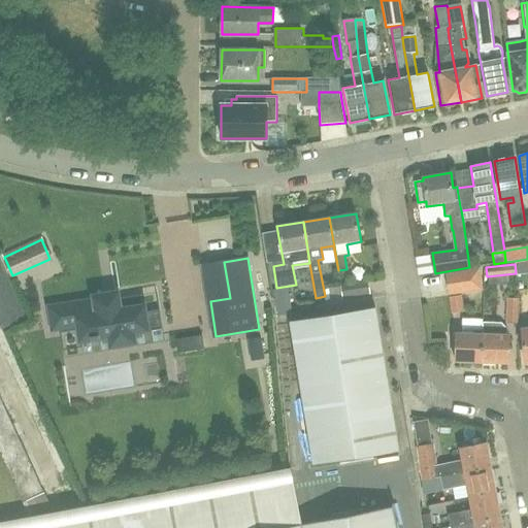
[(482,291),(481,281),(479,269),(444,274),(448,296),(482,291)]
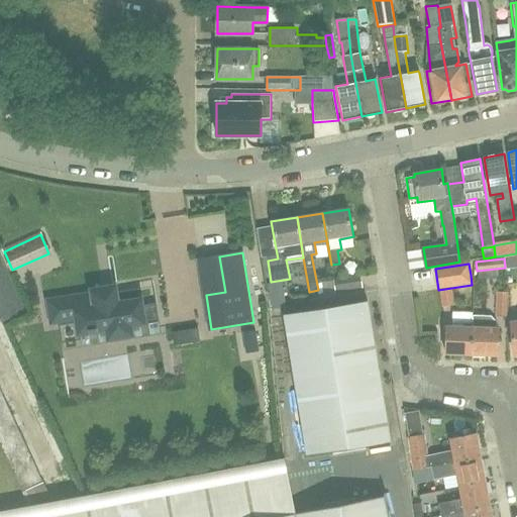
[(0,276),(0,288),(10,284),(6,274),(0,276)]
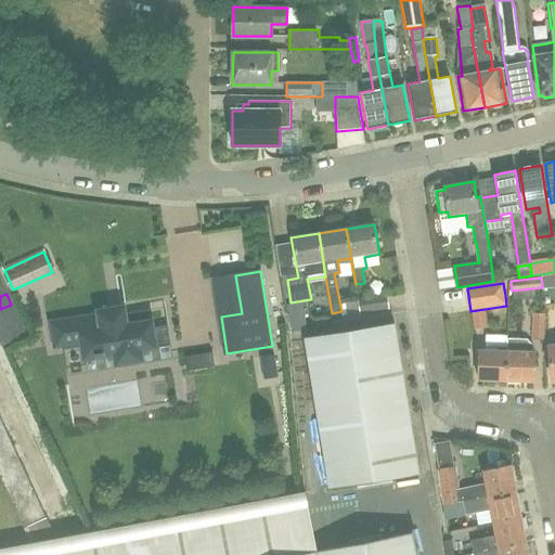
[(386,296),(358,300),(360,314),(388,311),(386,296)]
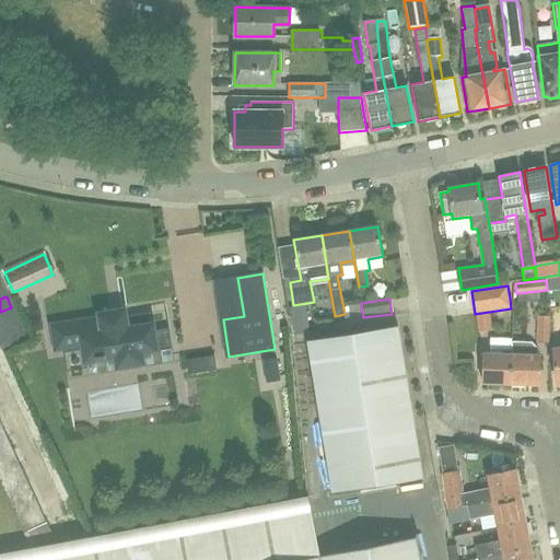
[(0,312),(0,324),(16,317),(11,307),(0,312)]
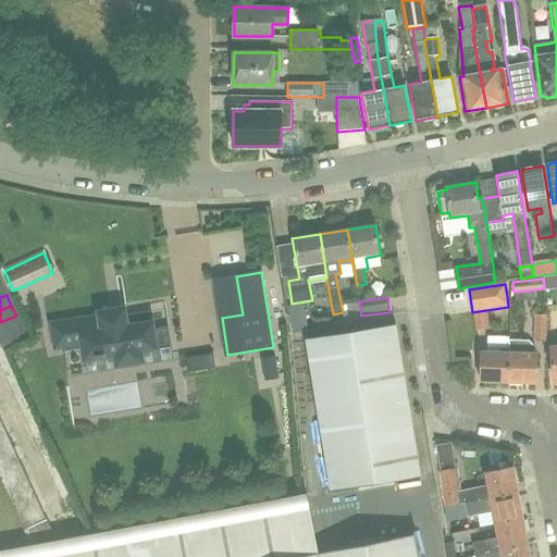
[(293,329),(308,326),(304,306),(288,308),(293,329)]
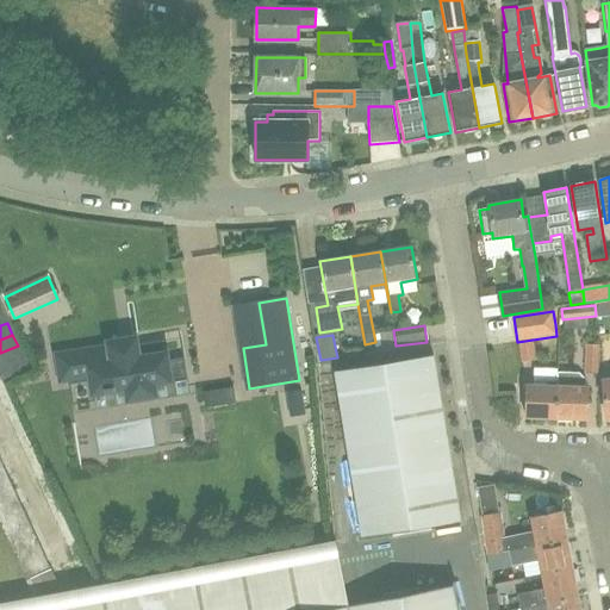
[(153,384),(187,378),(184,359),(167,361),(166,355),(138,360),(135,340),(110,343),(110,348),(58,356),(62,379),(69,378),(70,385),(92,381),(93,393),(105,391),(105,393),(116,392),(114,390),(126,387),(129,399),(155,396),(153,384)]
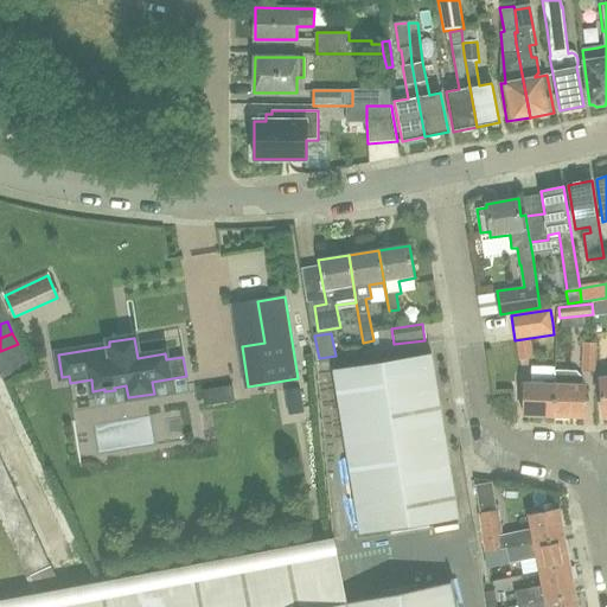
[(519,360),(534,358),(530,340),(517,342),(519,360)]
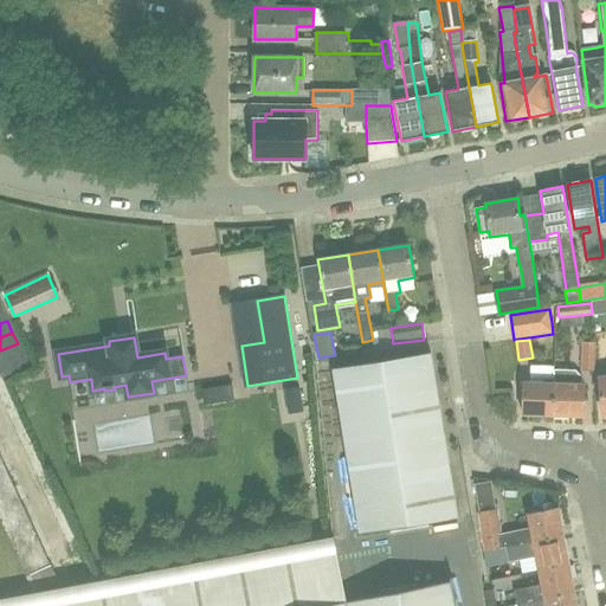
[(0,350),(0,362),(1,365),(23,355),(18,343),(0,350)]
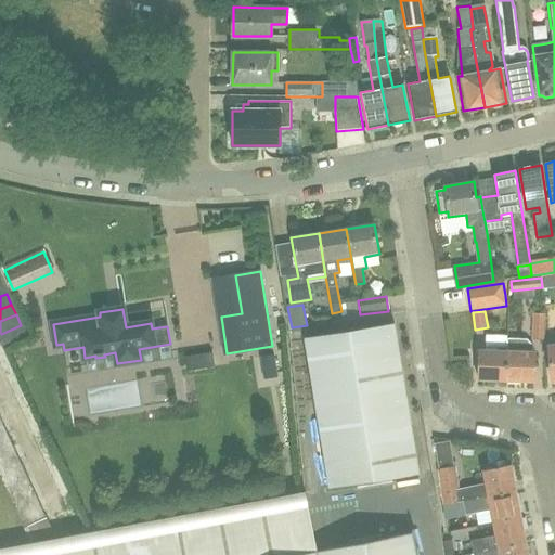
[(532,339),(544,339),(546,314),(534,314),(532,339)]
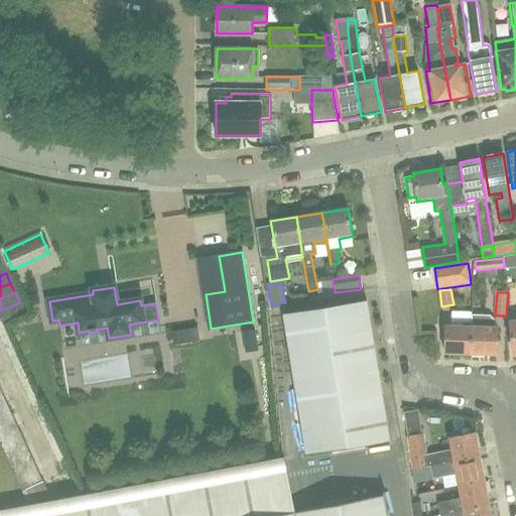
[(389,441),(367,300),(283,313),(306,455),(389,441)]
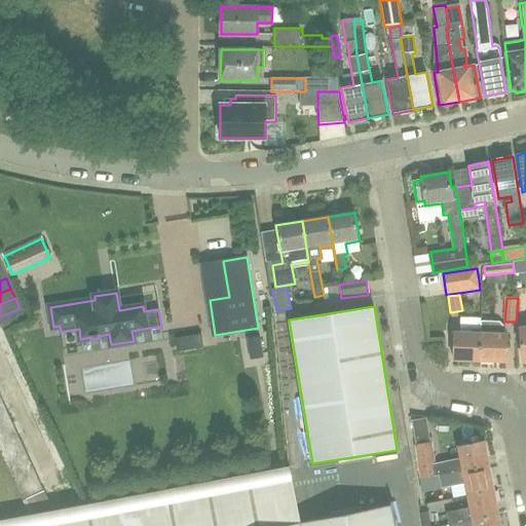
[(20,308),(1,316),(5,326),(24,317),(20,308)]
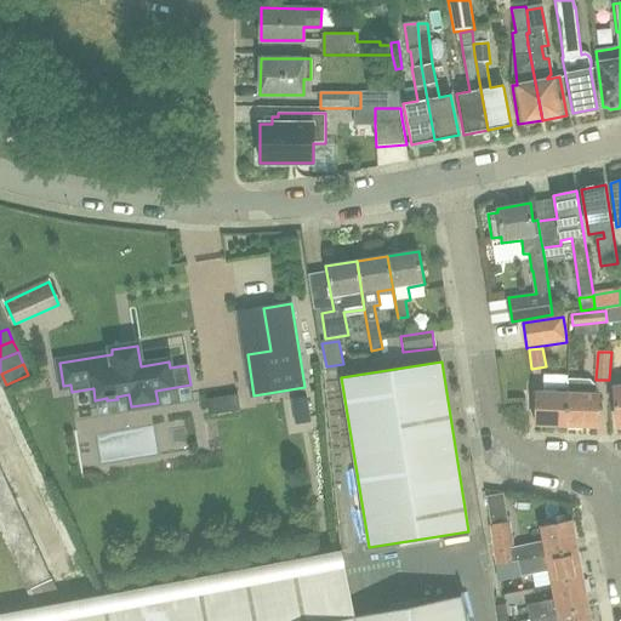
[(568,377),(567,393),(565,425),(598,426),(599,386),(592,379),(568,377)]
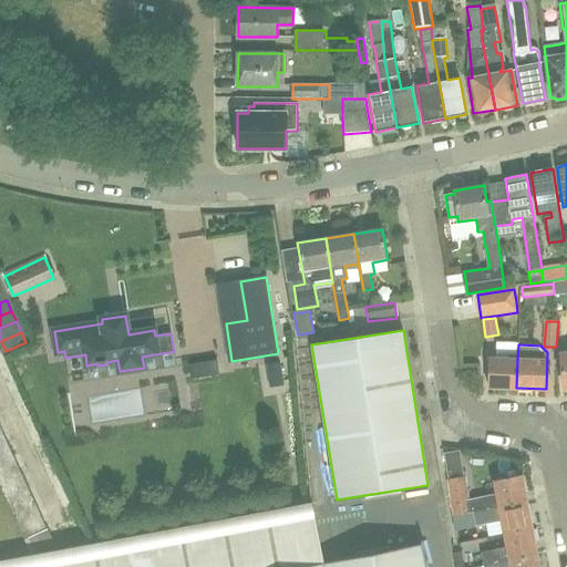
[(488,388),(516,388),(517,359),(488,358),(488,388)]
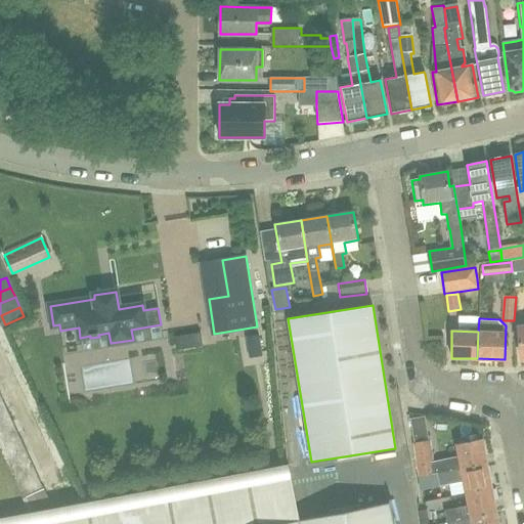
[(4,403),(0,405),(0,417),(9,413),(4,403)]
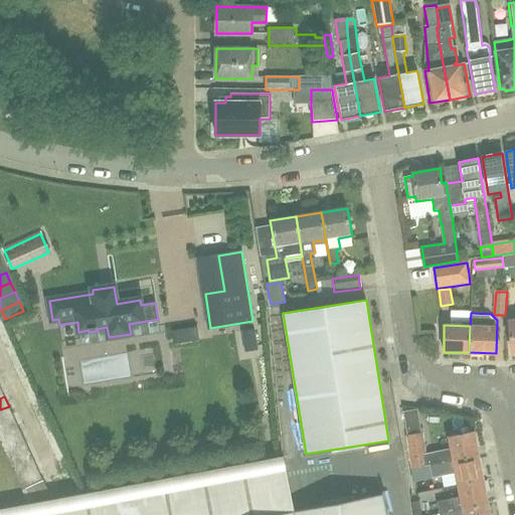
[(0,421),(13,415),(9,406),(0,409),(0,421)]
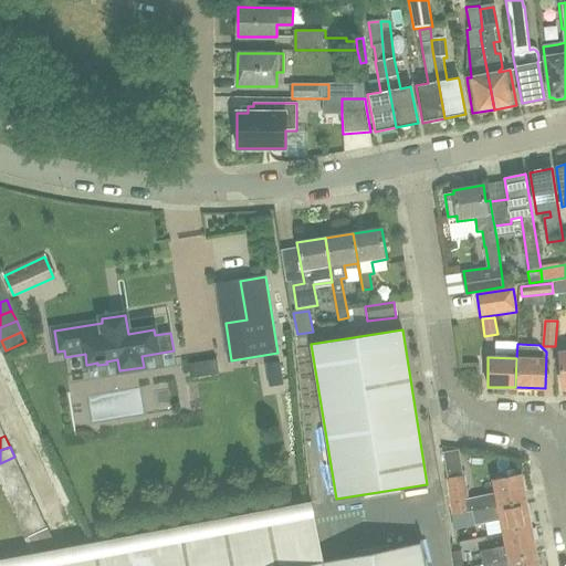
[(14,457),(0,463),(0,475),(20,468),(14,457)]
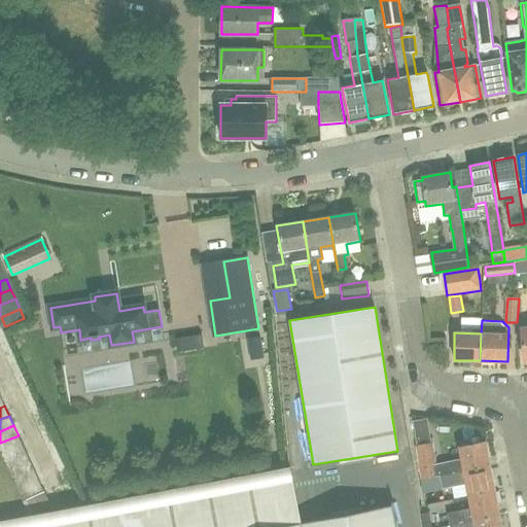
[(23,445),(19,435),(0,443),(0,450),(2,455),(23,445)]
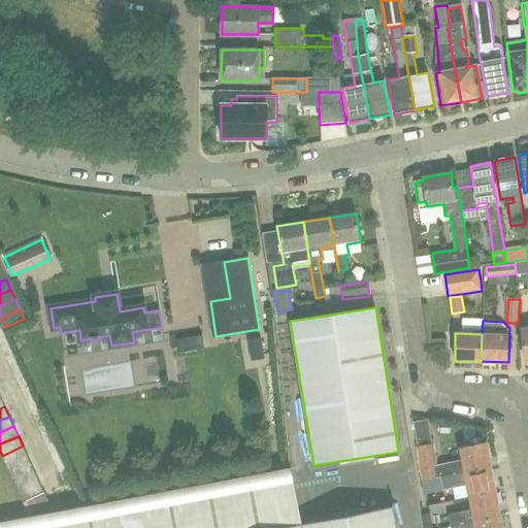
[(417,447),(424,481),(441,476),(491,467),(486,442),(460,448),(462,461),(436,466),(432,443),(417,447)]
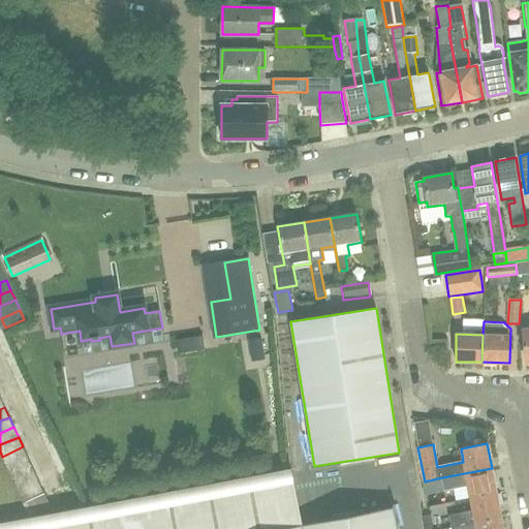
[(23,446),(2,457),(6,466),(27,457),(23,446)]
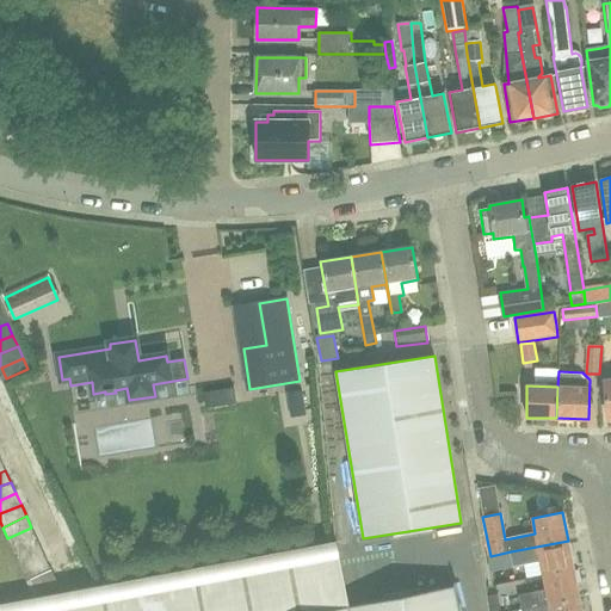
[(37,538),(31,528),(7,538),(12,549),(37,538)]
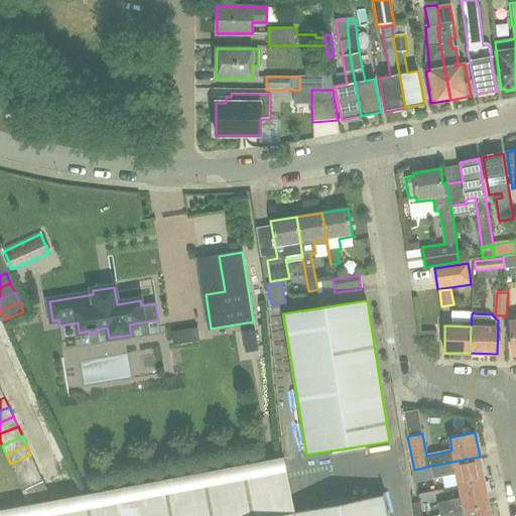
[(31,455),(10,464),(15,474),(35,465),(31,455)]
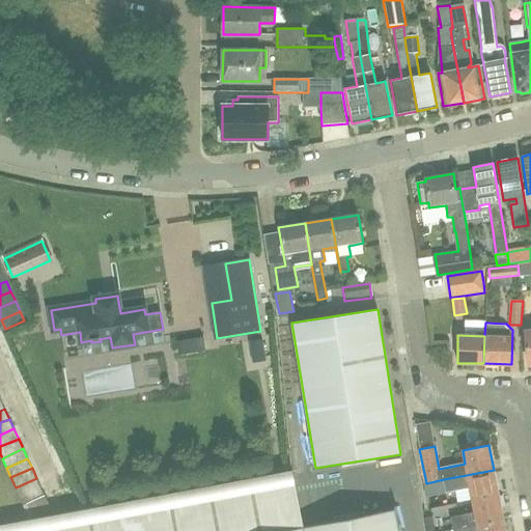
[(472,500),(499,494),(494,470),(444,479),(447,493),(470,488),(472,500)]
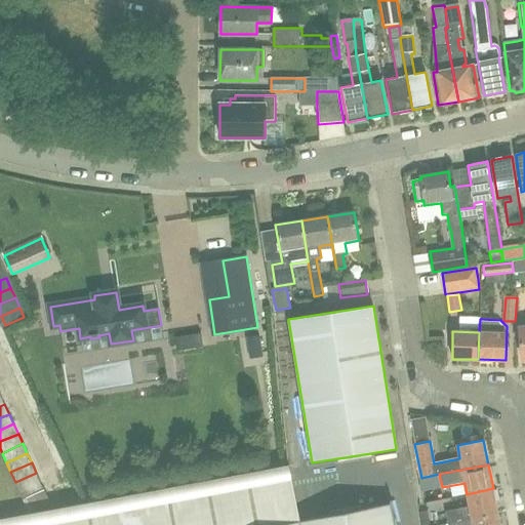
[(40,482),(36,473),(15,482),(19,491),(40,482)]
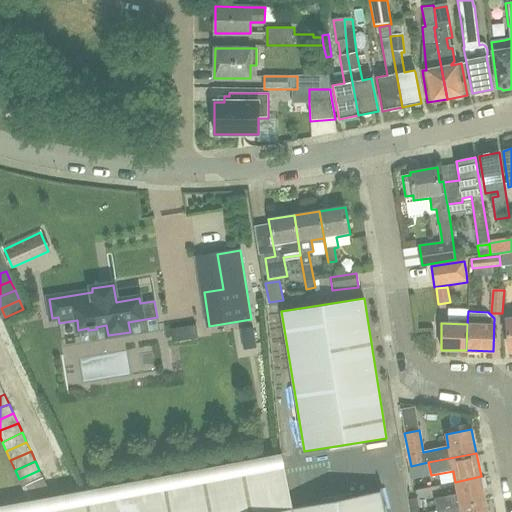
[(19,479),(23,489),(44,480),(39,470),(19,479)]
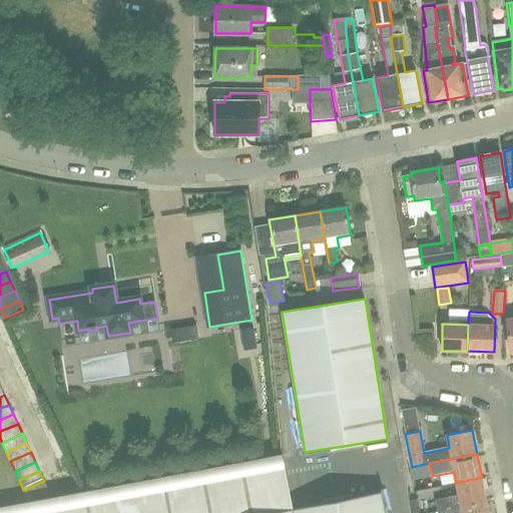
[(487,502),(482,477),(456,483),(458,495),(435,500),(438,512),(487,502)]
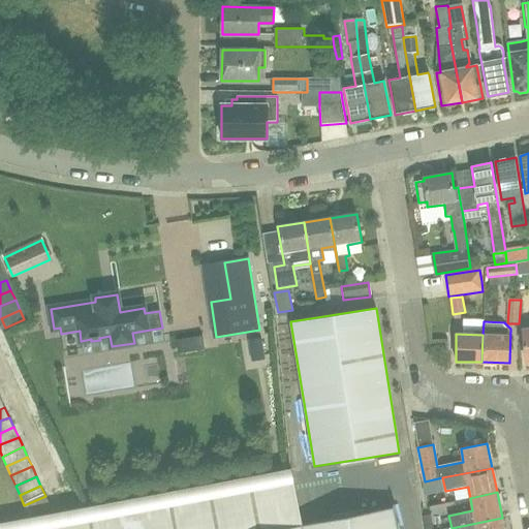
[(396,528),(393,507),(302,525),(281,528),(396,528)]
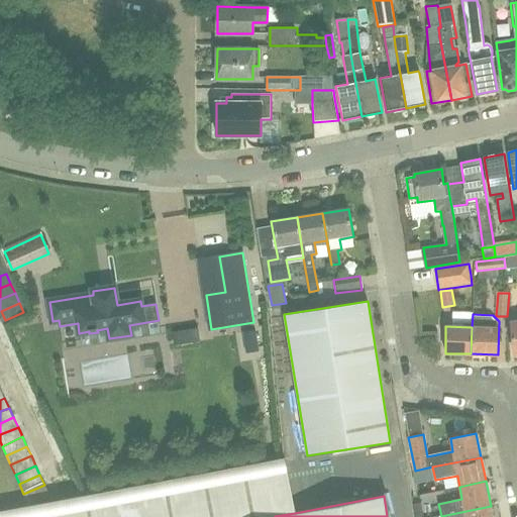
[(415,516),(422,516),(421,505),(414,506),(415,516)]
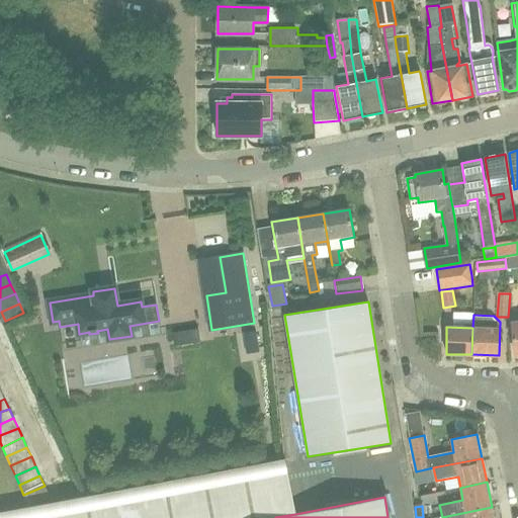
[(493,517),(492,507),(442,517),(440,517),(493,517)]
